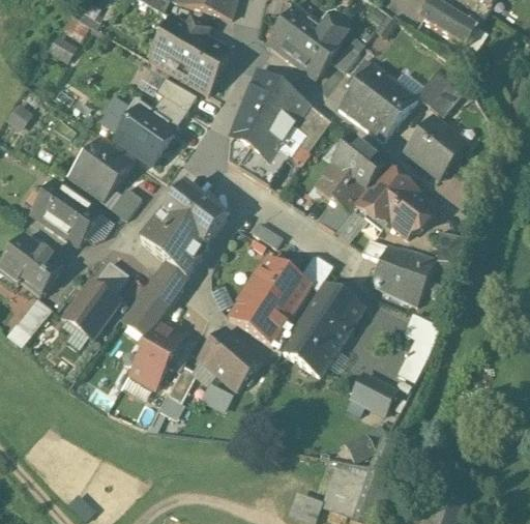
[(129,0),(133,2),(134,0),(141,0),(164,12),(170,0),(129,0)]
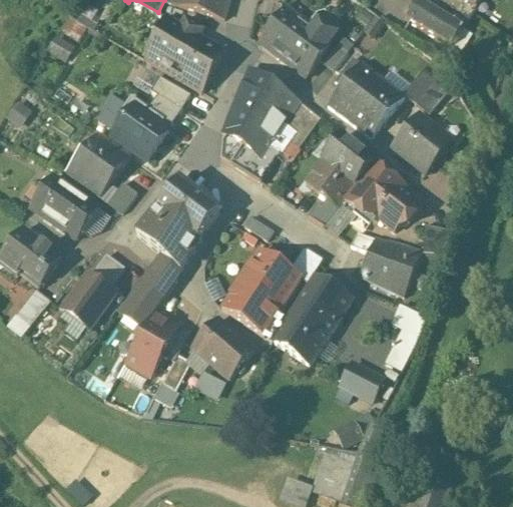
[(172,0),(171,2),(199,10),(201,0),(172,0)]
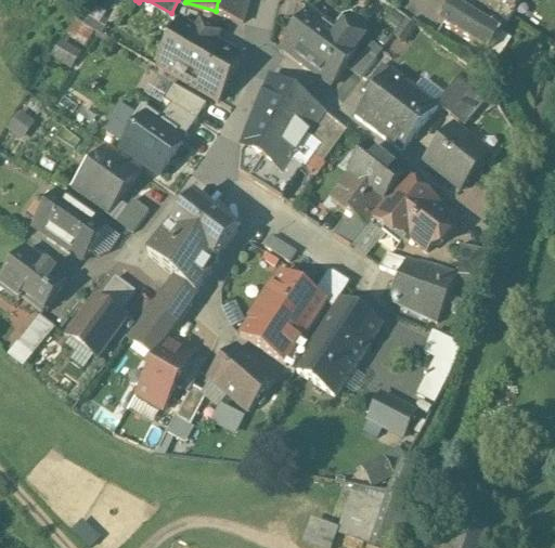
[(218,0),(216,11),(242,18),(246,0),(218,0)]
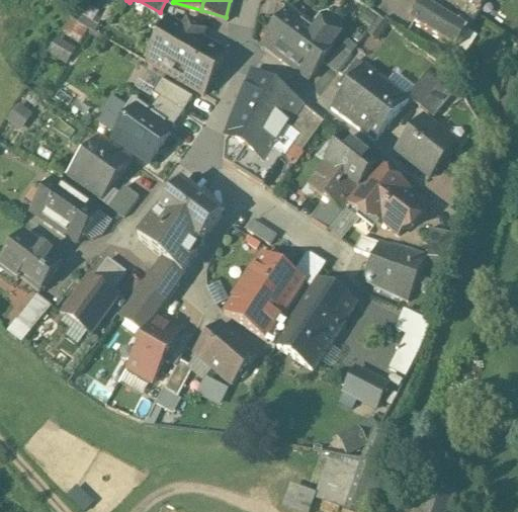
[(437,7),(426,0),(419,0),(409,16),(456,45),(467,26),(437,7)]
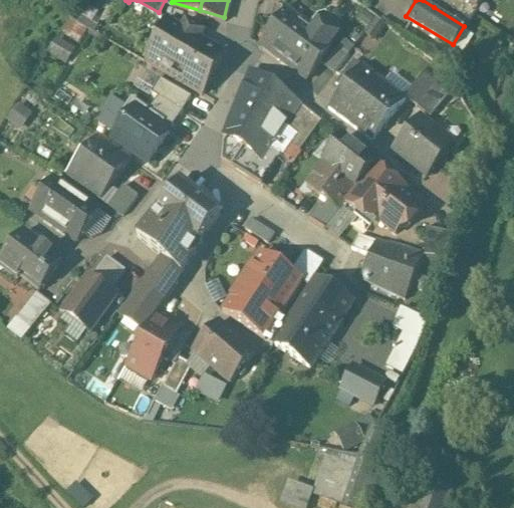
[(477,5),(468,0),(438,0),(434,7),(464,26),(477,5)]
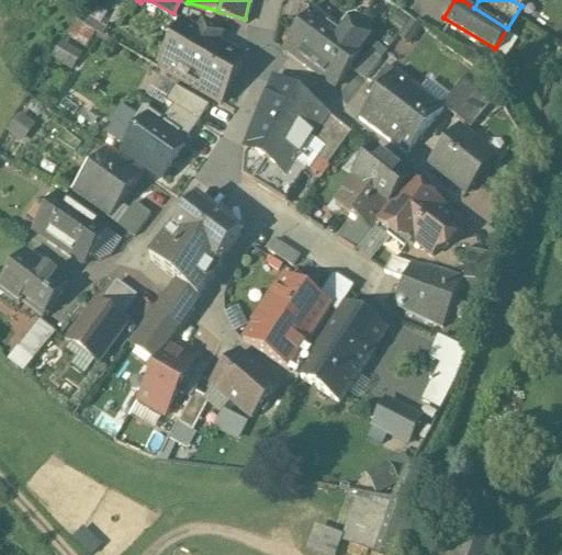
[(344,27),(314,6),(284,46),(334,83),(363,43),(362,42),(368,34),(370,30),(369,24),(367,20),(363,18),(360,17),(356,15),(351,18),(349,21),(348,21),(344,27)]
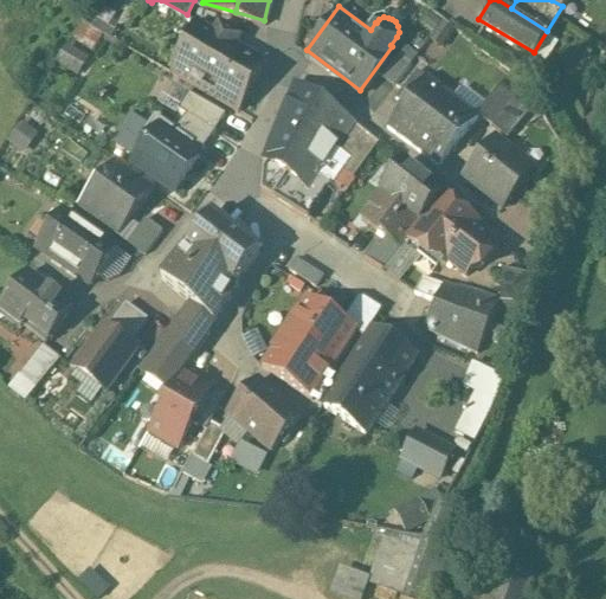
[(218,19),(213,27),(197,19),(171,69),(238,108),(265,58),(234,42),(240,32),(218,19)]
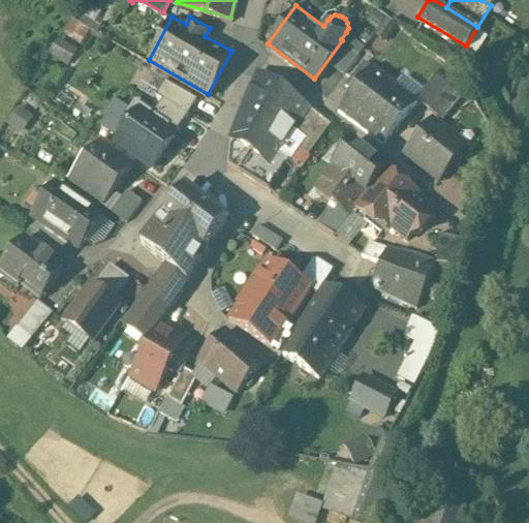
[(348,43),(334,63),(343,70),(358,51),(348,43)]
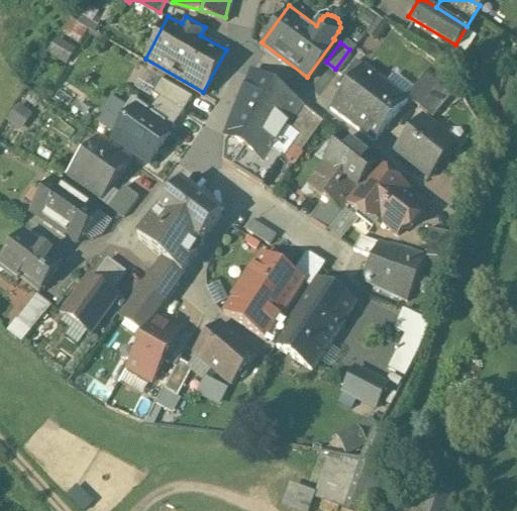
[(355,56),(337,80),(344,85),(363,61),(355,56)]
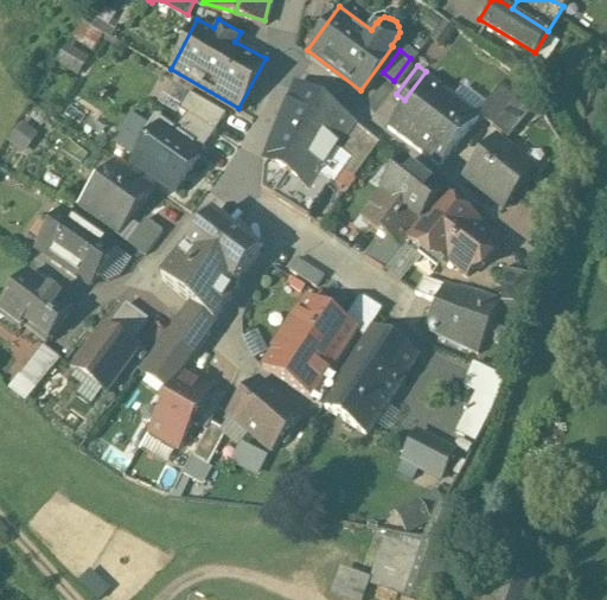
[(464,101),(426,71),(404,100),(387,122),(439,163),(478,112),(475,110),(477,109),(465,101),(464,101)]
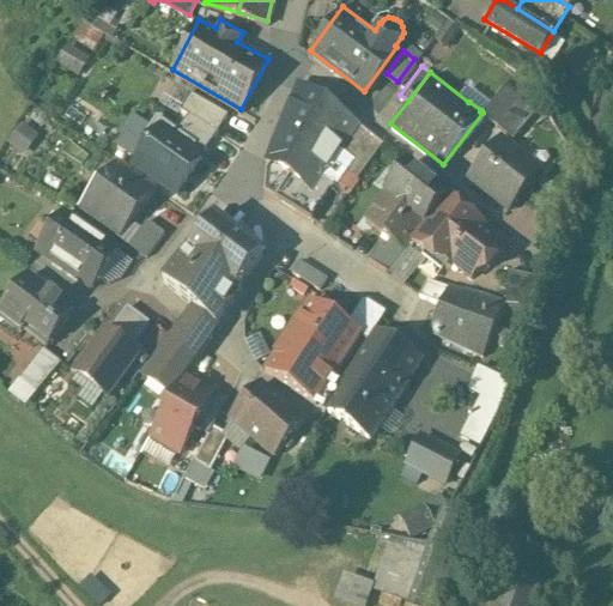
[(481,110),(480,111),(483,113),(485,111),(496,121),(525,85),(511,74),(481,110)]
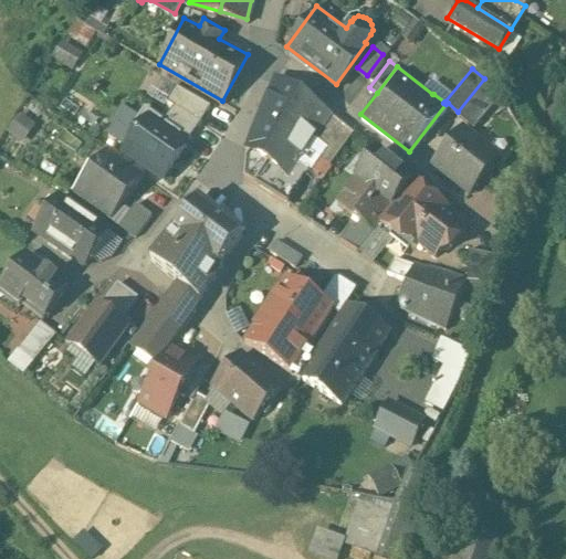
[(275,73),(247,144),(268,158),(304,94),(303,93),(303,92),(275,73)]
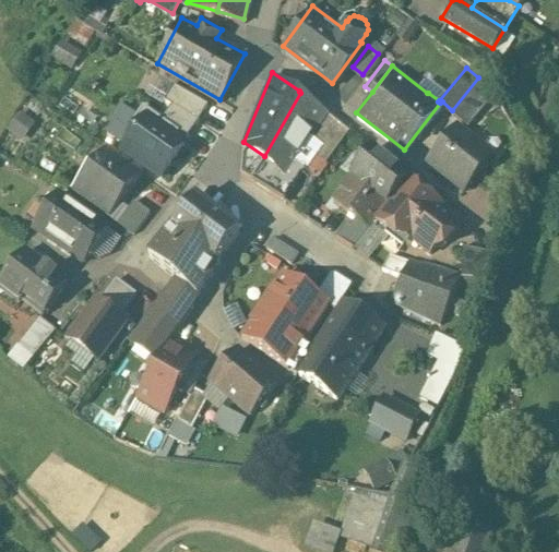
[(478,78),(452,110),(467,123),(490,95),(478,78)]
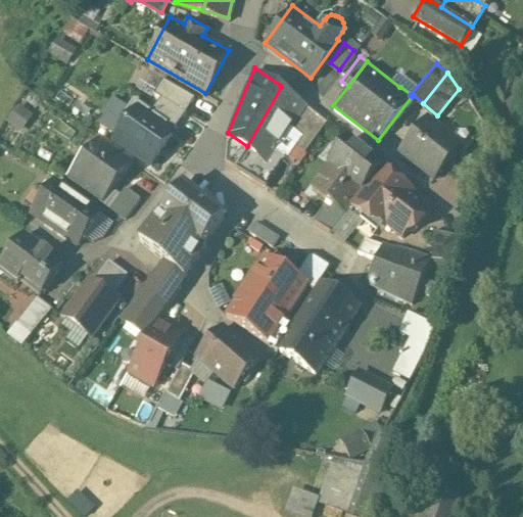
[(194,95),(162,77),(153,90),(161,95),(186,109),(194,95)]
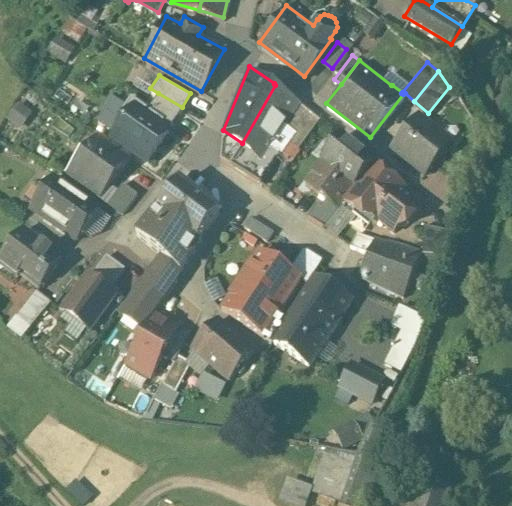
[(275,85),(242,143),(261,156),(270,144),(278,132),(300,101),(275,85)]
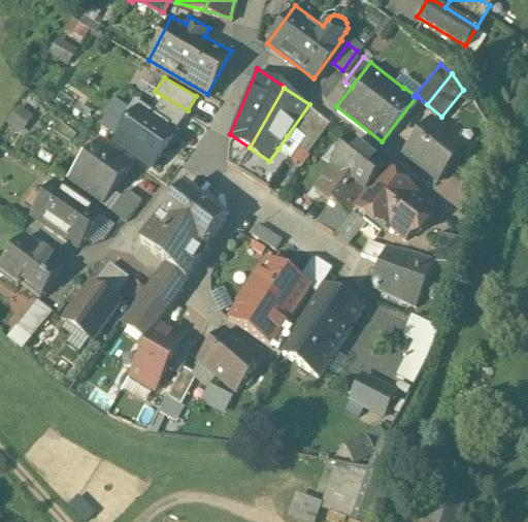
[(172,132),(188,110),(163,96),(153,109),(170,122),(166,127),(172,132)]
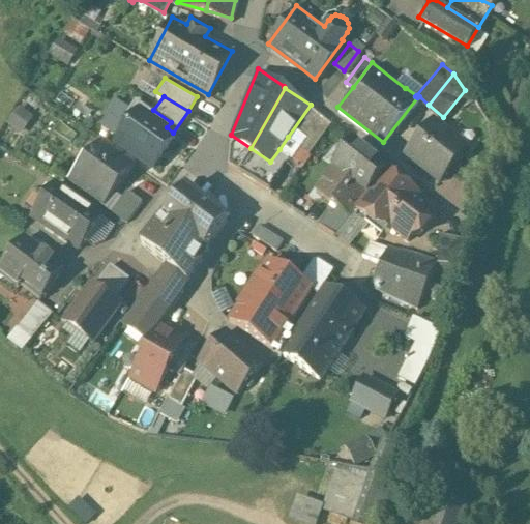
[(121,118),(128,123),(117,140),(153,165),(175,134),(173,133),(167,127),(171,122),(153,110),(136,97),(121,118)]
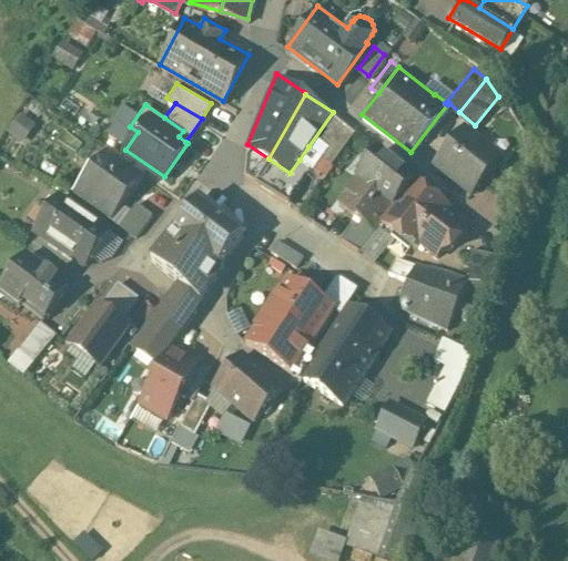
[(354,130),(333,112),(308,146),(331,162),(354,130)]
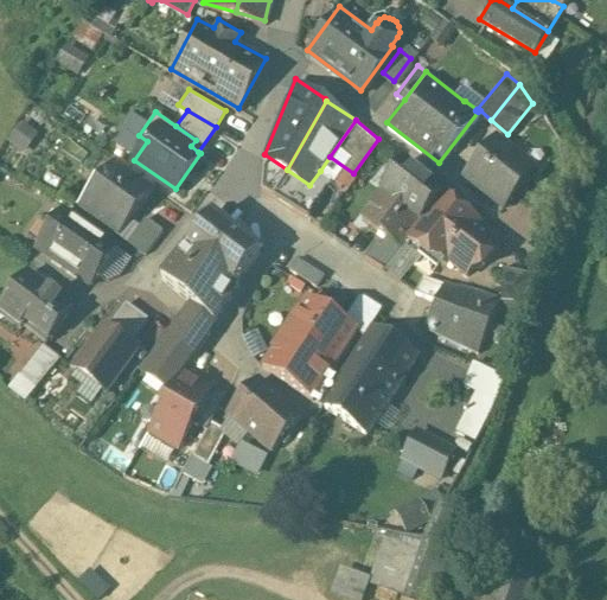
[(497,134),(466,173),(503,203),(534,164),(497,134)]
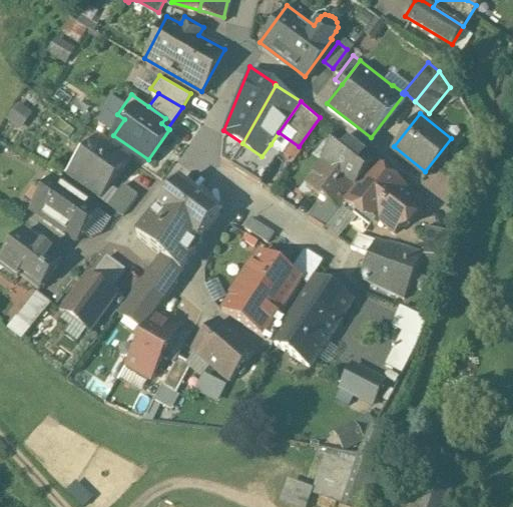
[(129,155),(97,131),(67,171),(99,195),(129,155)]
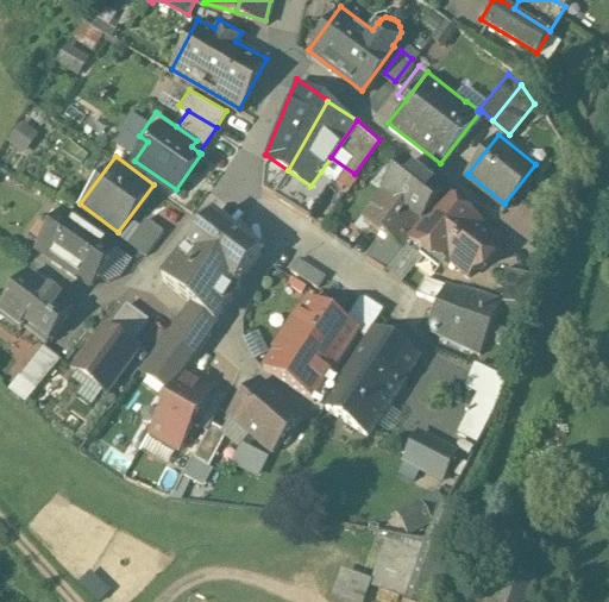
[(444,189),(405,158),(363,214),(387,233),(401,244),(408,236),(444,189)]
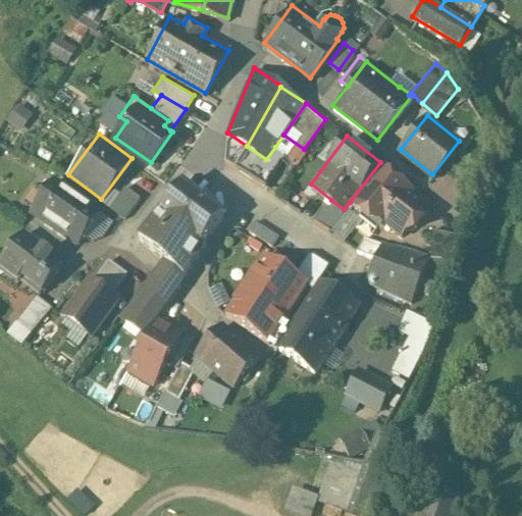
[(266,159),(247,146),(235,165),(265,185),(284,153),(275,147),(267,159),(266,159)]
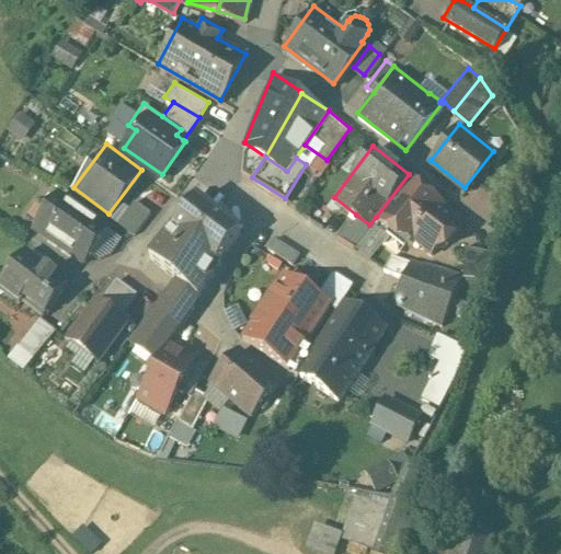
[(442,200),(409,174),(376,217),(396,232),(405,232),(413,239),(414,238),(432,252),(437,244),(447,243),(462,223),(439,205),(442,200)]
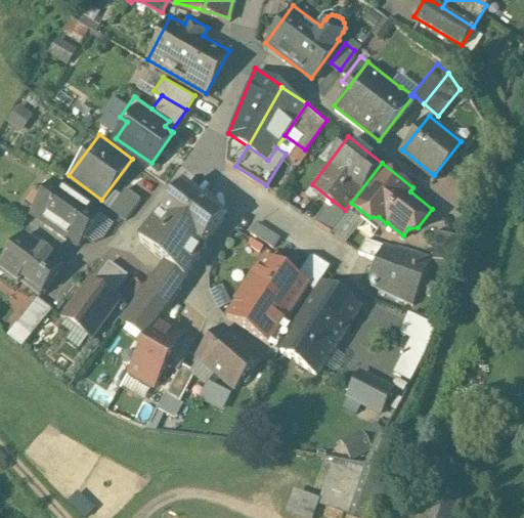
[(478,180),(466,176),(455,208),(468,212),(478,180)]
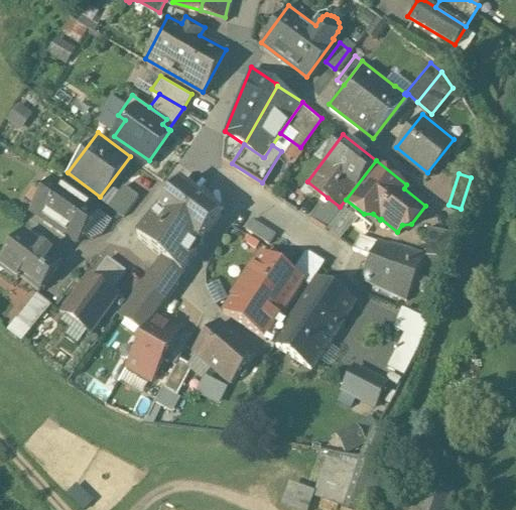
[(52,176),(31,207),(54,223),(76,194),(52,176)]
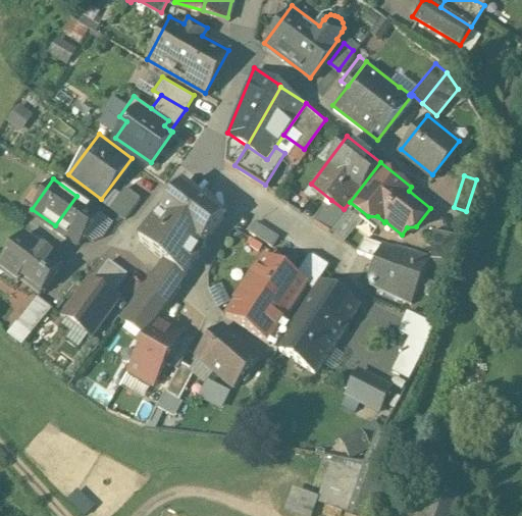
[(183,184),(162,210),(161,210),(140,237),(165,258),(184,274),(205,242),(203,240),(222,214),(183,184)]
